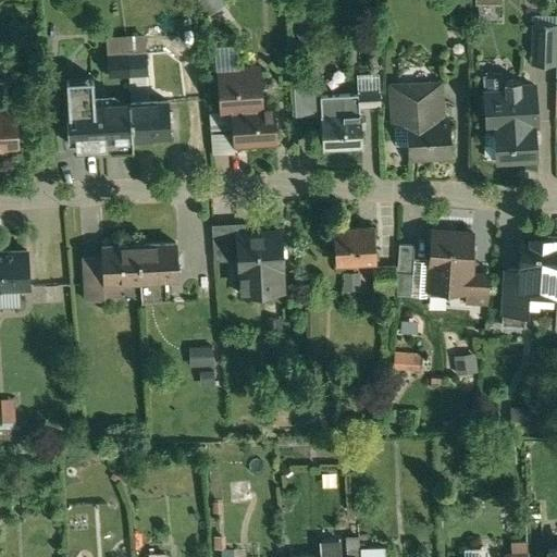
[(556,56),(556,26),(532,26),(531,65),(556,66),(556,56)]
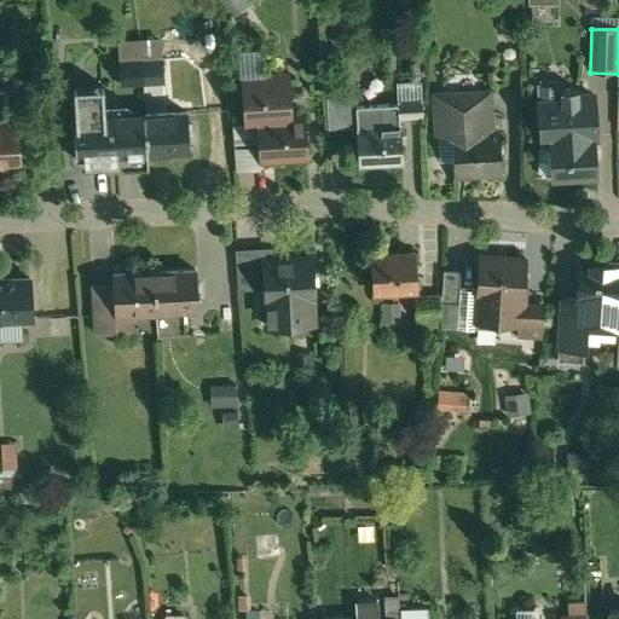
[(160,63),(139,64),(140,86),(161,85),(160,63)]
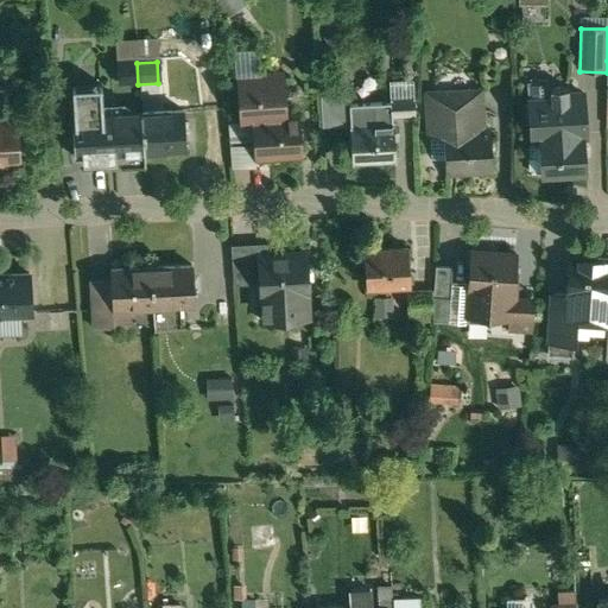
[(137,63),(115,64),(116,86),(138,84),(137,63)]
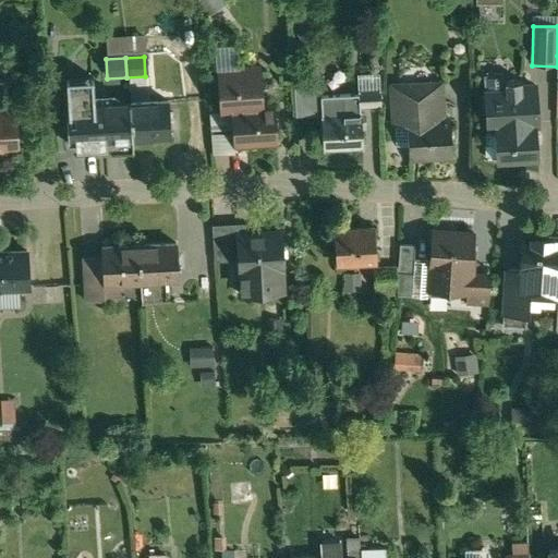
[(259,73),(239,74),(232,70),(223,70),(218,75),(220,113),(231,112),(233,147),(276,144),(274,108),(262,108),(259,73)]
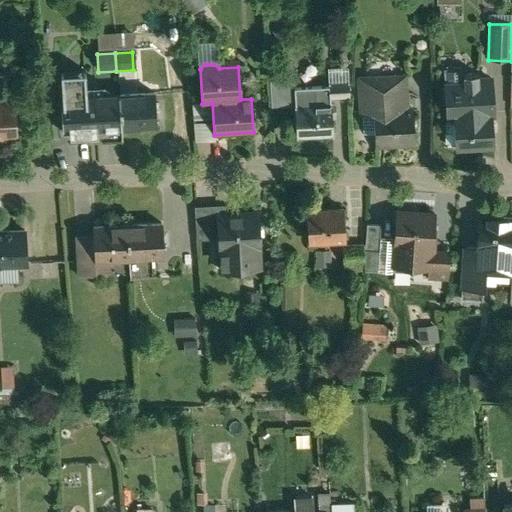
[(84,75),(61,76),(65,135),(69,135),(70,140),(98,138),(98,133),(122,131),(122,130),(120,97),(120,96),(86,98),(84,75)]
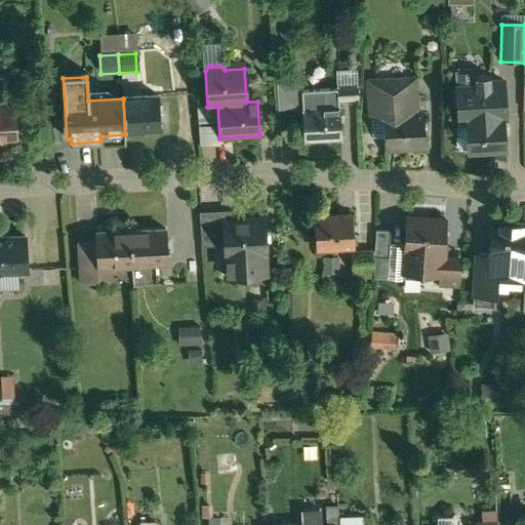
[(490,77),(475,78),(475,84),(456,85),(457,92),(453,92),(454,109),(458,109),(459,122),(466,122),(467,138),(458,138),(459,151),(468,151),(468,155),(507,152),(505,119),(507,119),(503,82),(491,83),(490,77)]
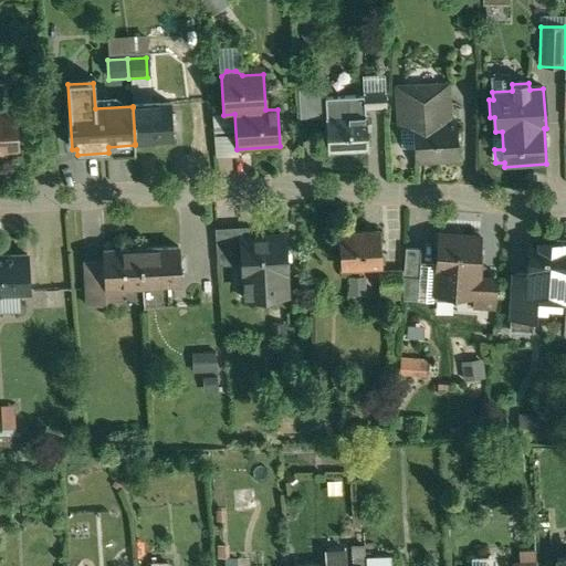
[(447,86),(399,88),(402,149),(416,148),(416,161),(458,159),(457,142),(459,139),(457,136),(456,123),(441,123),(441,108),(448,107),(447,86)]
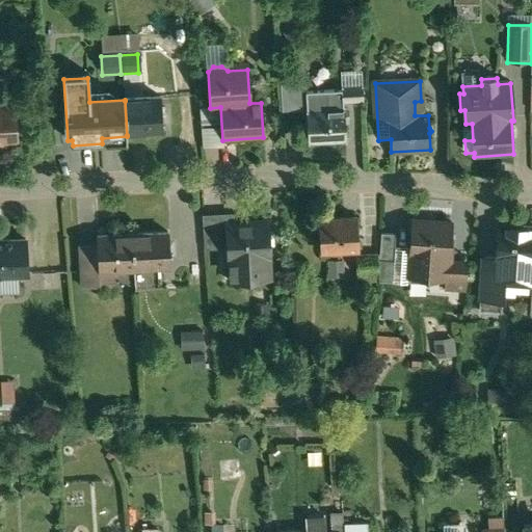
[(304,84),(281,85),(283,113),(307,111),(304,84)]
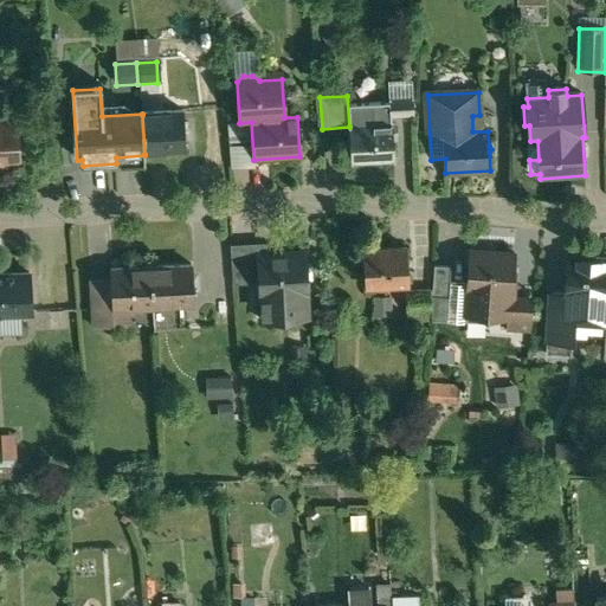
[(413,98),(389,101),(391,118),(414,116),(413,98)]
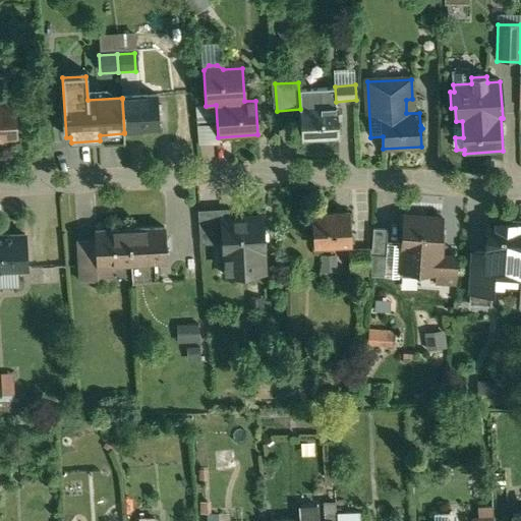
[(330,90),(299,92),(300,109),(302,141),(339,139),(337,107),(321,108),(321,104),(331,103),(330,90)]
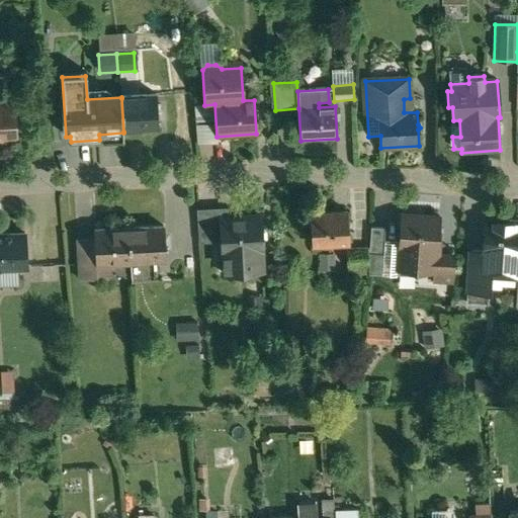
[(156,96),(121,98),(123,132),(158,130),(156,96)]
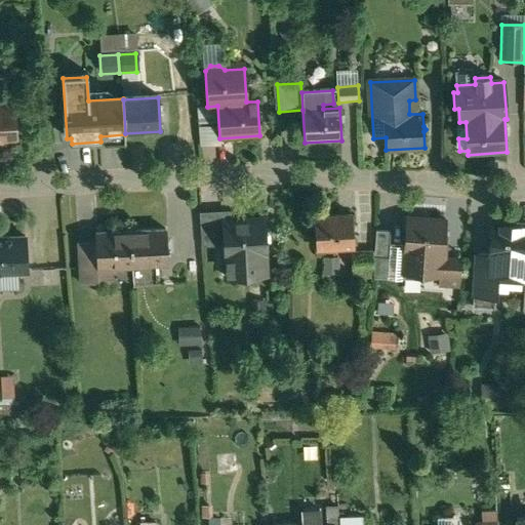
[(14,107),(0,107),(0,142),(16,142),(14,107)]
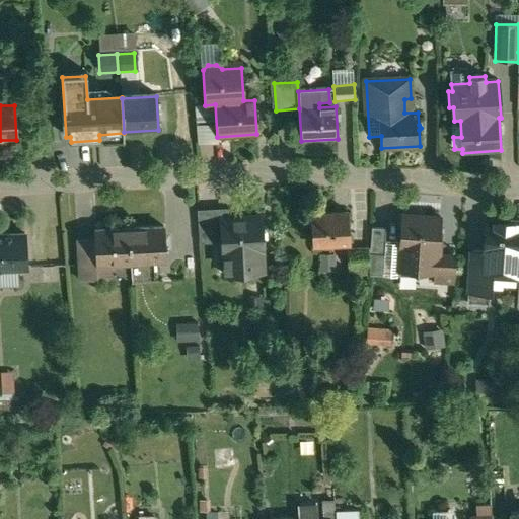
[(226,214),(198,216),(200,245),(221,243),(219,222),(226,222),(226,214)]
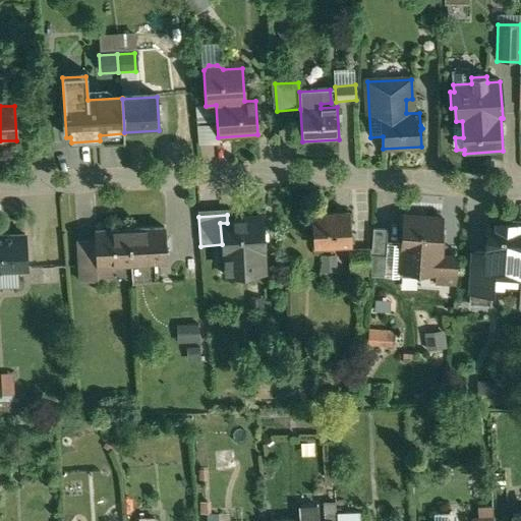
[(347,215),(310,218),(313,251),(351,247),(347,215)]
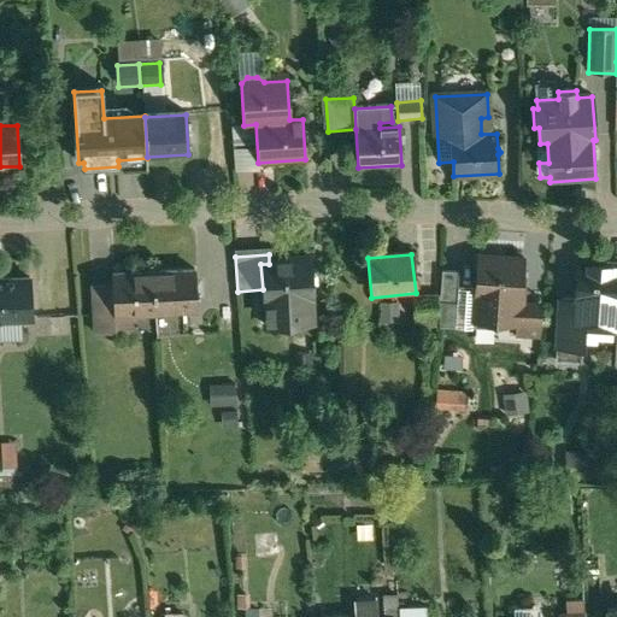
[(524,260),(477,258),(474,323),(517,327),(518,327),(519,306),(519,301),(522,301),(524,260)]
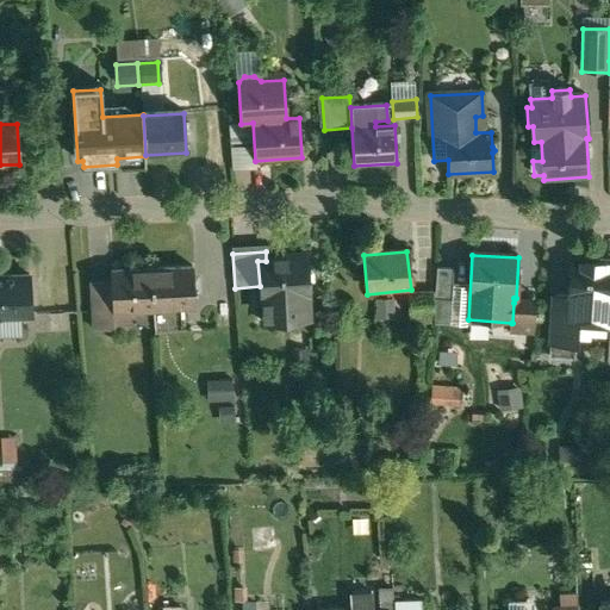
[(266,261),(257,261),(260,286),(263,327),(307,323),(305,298),(309,298),(305,257),(266,261)]
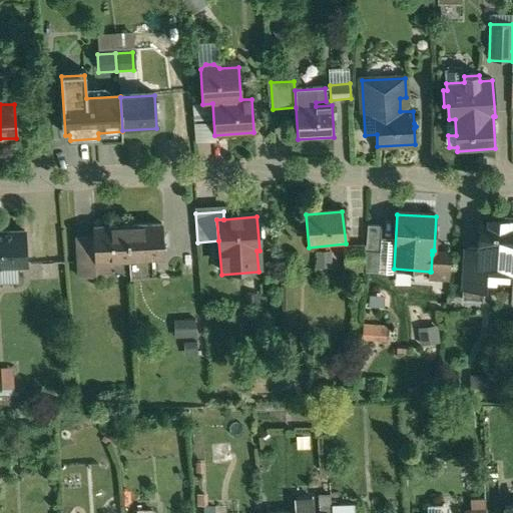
[(512,221),(480,219),(477,274),(512,276),(512,221)]
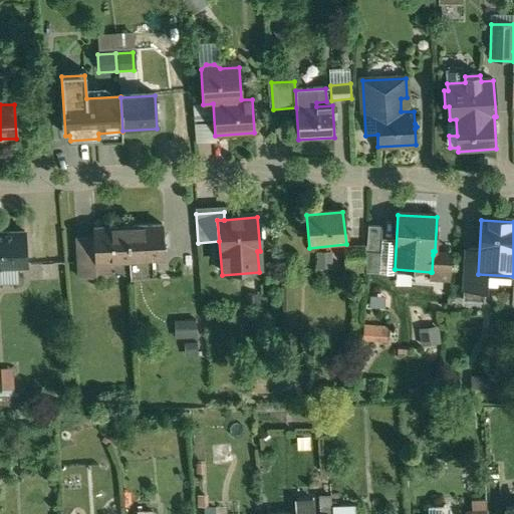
[(161,227),(129,229),(132,263),(163,261),(161,227)]
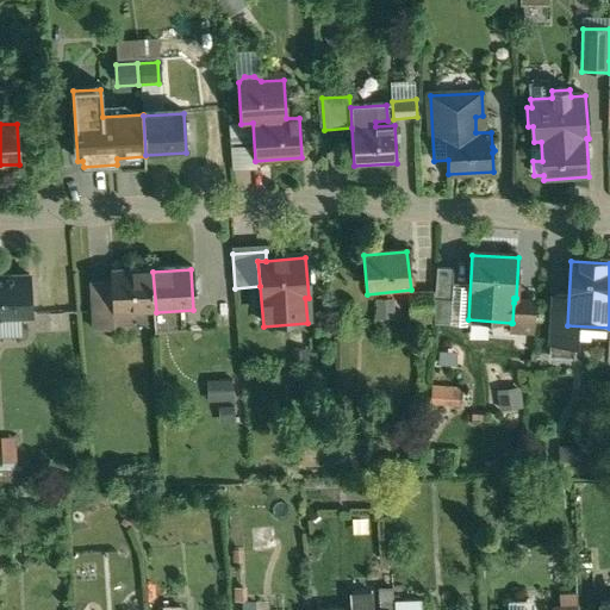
[(452,272),(434,271),(433,296),(431,296),(431,302),(449,303),(452,272)]
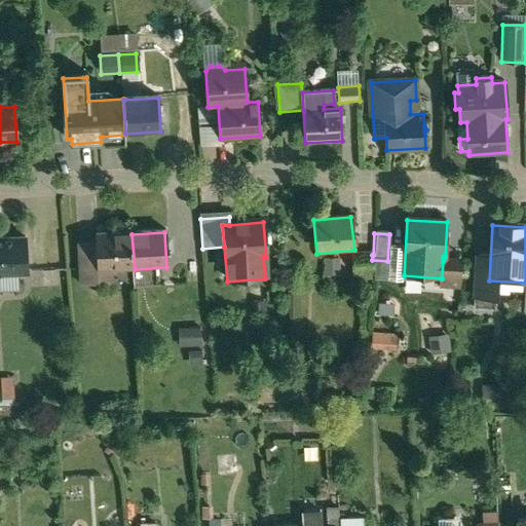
[(132,234),(98,236),(100,271),(135,269),(132,234)]
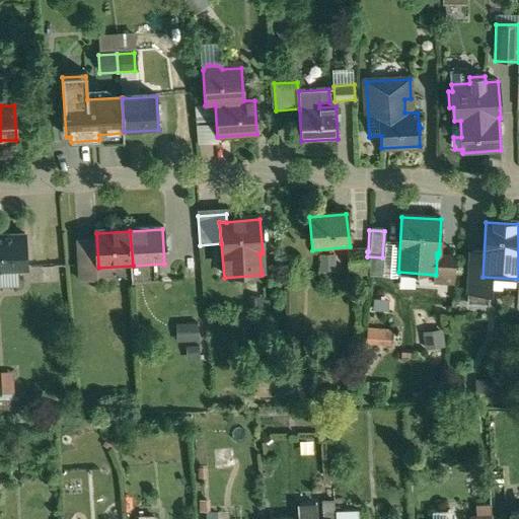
[(27,239),(0,240),(0,271),(28,270),(27,239)]
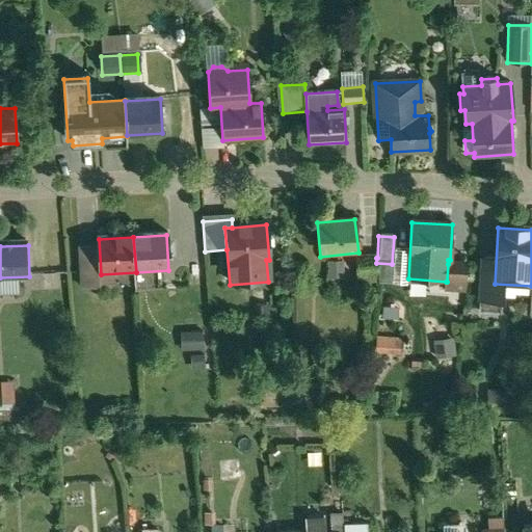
[(468,265),(448,264),(447,282),(446,282),(445,293),(466,294),(468,265)]
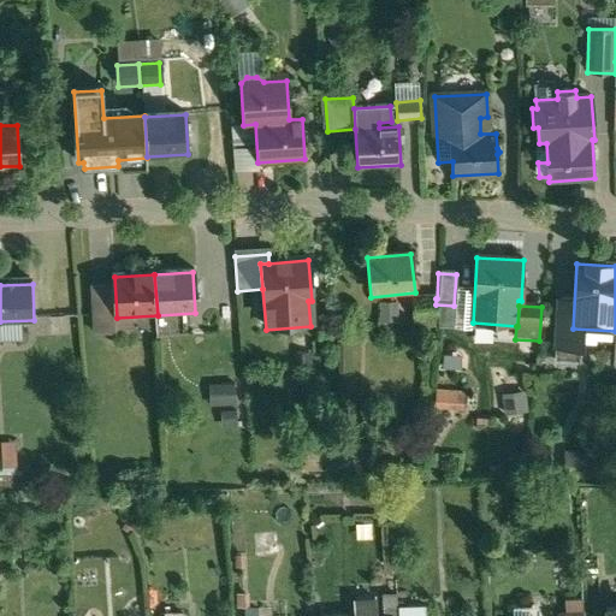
[(235,386),(211,389),(213,409),(236,408),(235,386)]
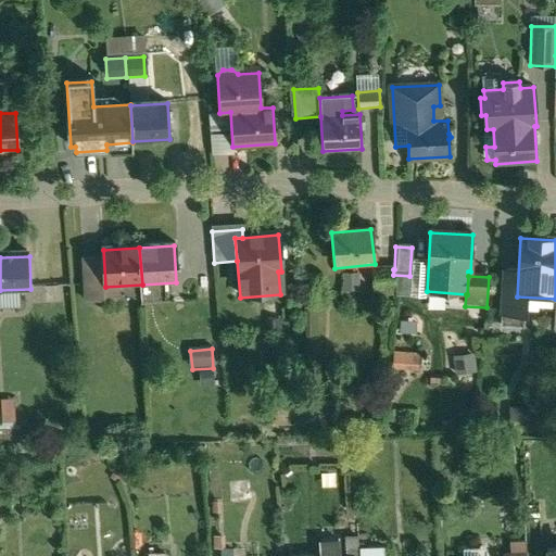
[(471,354),(453,358),(457,378),(476,375),(471,354)]
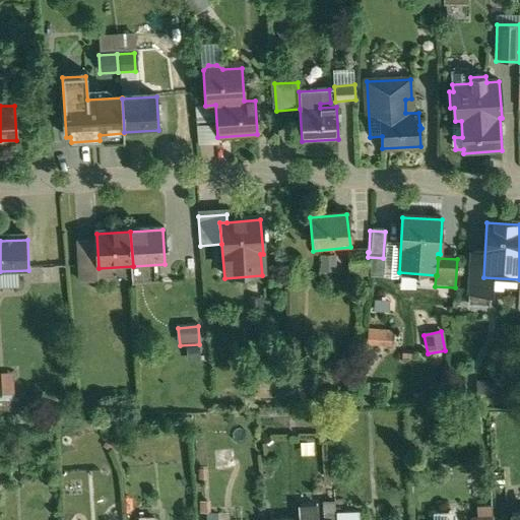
[(14,375),(2,376),(3,398),(15,398),(14,375)]
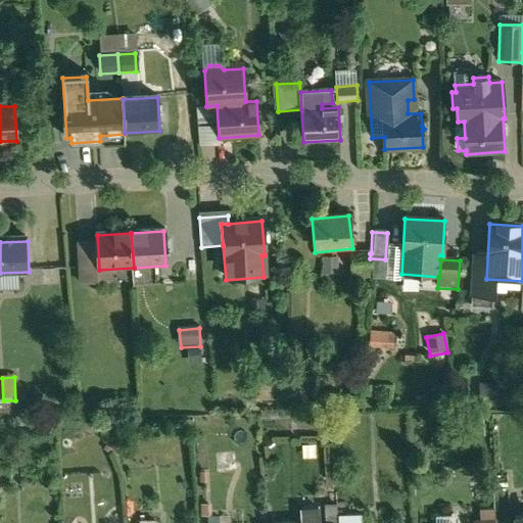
[(301,522),(318,522),(318,509),(301,509),(301,522)]
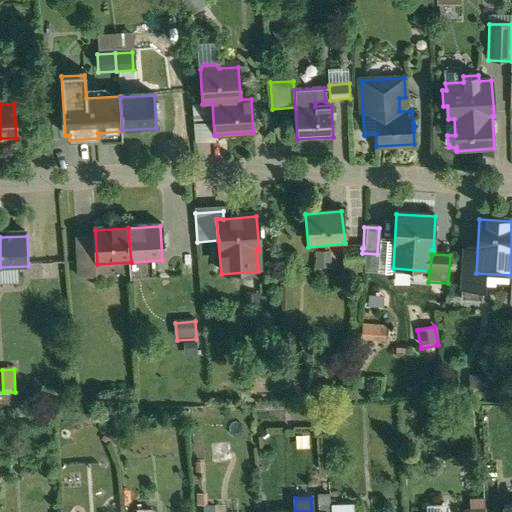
[(468,511),(487,511),(486,498),(467,499),(468,511)]
